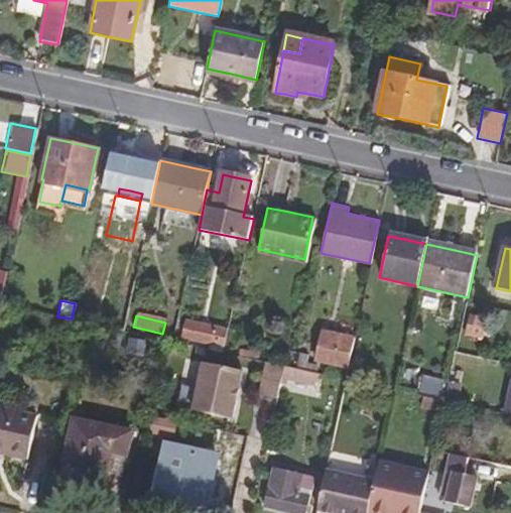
[(211,344),(215,324),(184,317),(180,338),(211,344)]
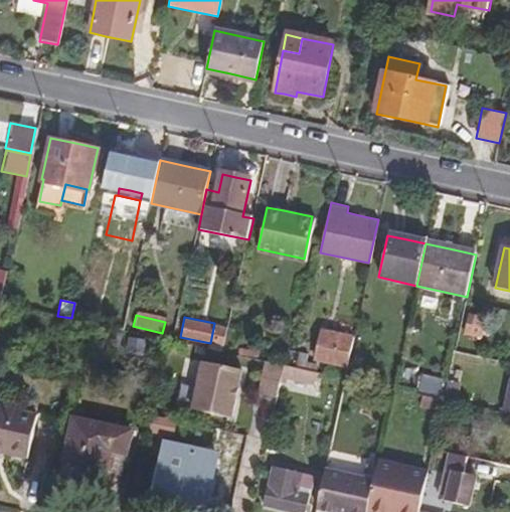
[(96,324),(81,321),(78,335),(93,338),(96,324)]
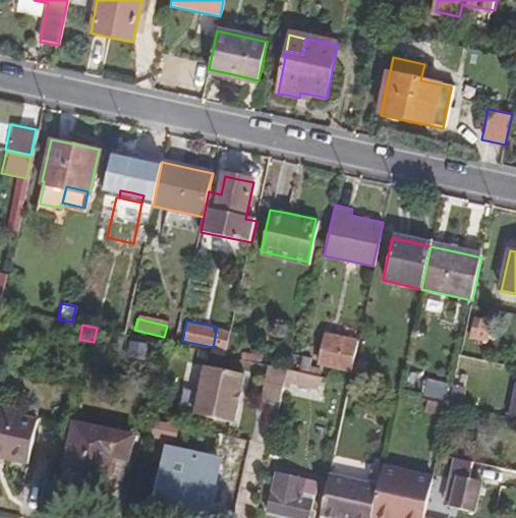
[(479,338),(496,342),(499,330),(482,326),(479,338)]
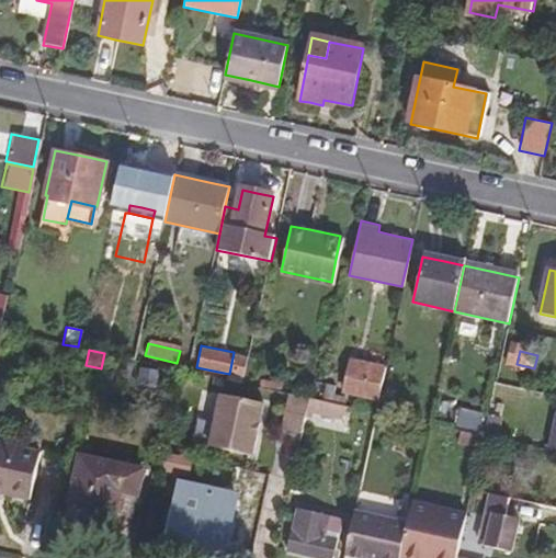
[(378,400),(385,367),(351,360),(344,393),(378,400)]
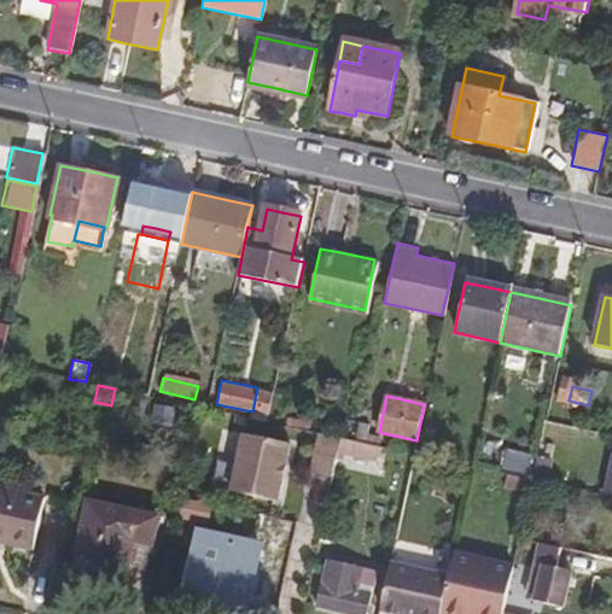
[(264,420),(267,413),(257,410),(255,417),(264,420)]
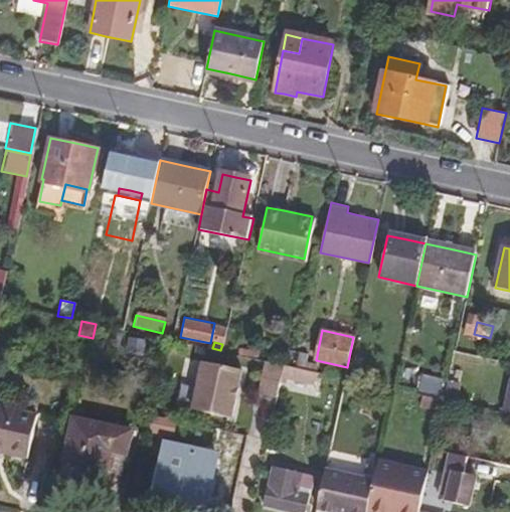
[(161,357),(164,345),(158,343),(155,356),(161,357)]
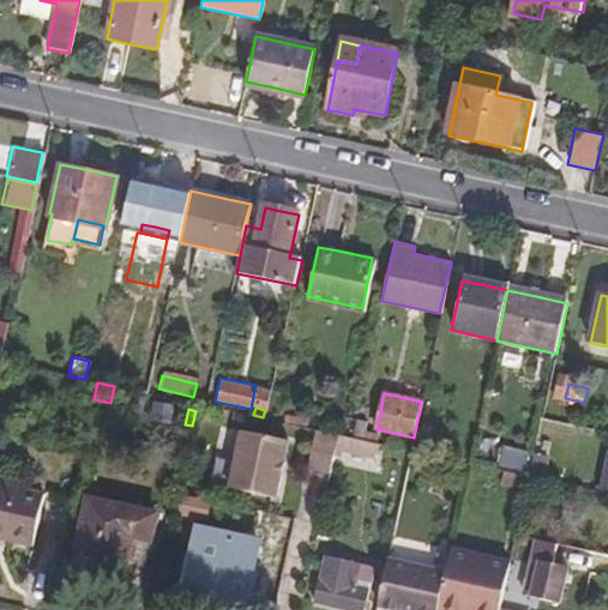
[(299,426),(301,416),(284,412),(282,422),(299,426)]
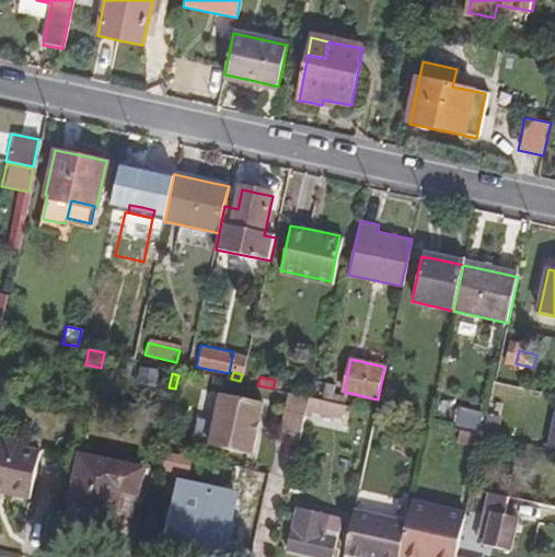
[(320,395),(323,381),(309,378),(305,391),(320,395)]
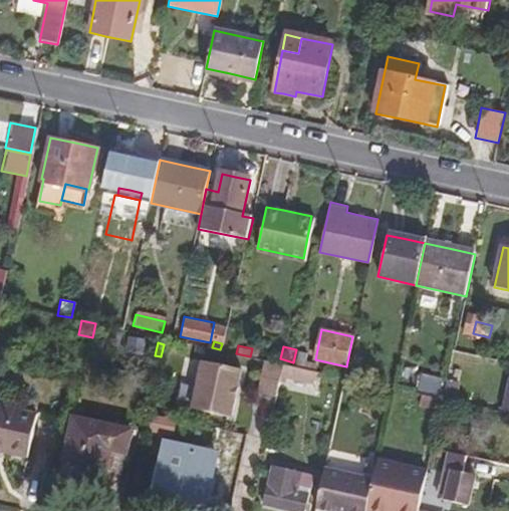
[(307,350),(298,349),(294,366),(301,367),(310,369),(311,361),(305,360),(307,350)]
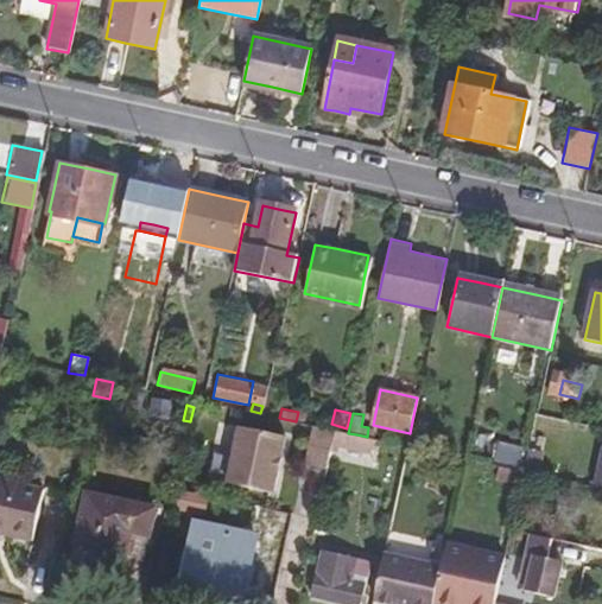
[(348,433),(335,430),(333,443),(354,447),(356,434),(348,433)]
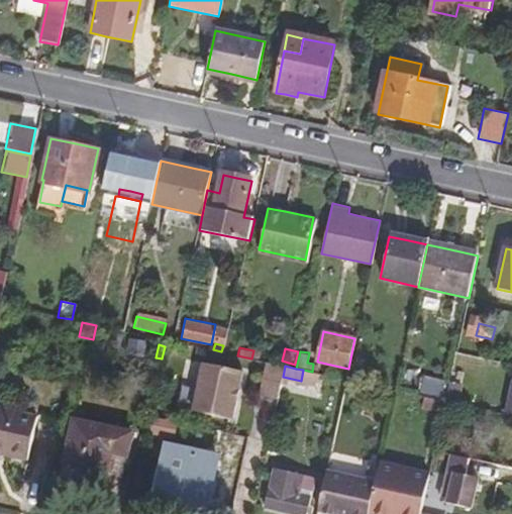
[(230,421),(238,382),(209,376),(200,414),(219,419),(230,421)]
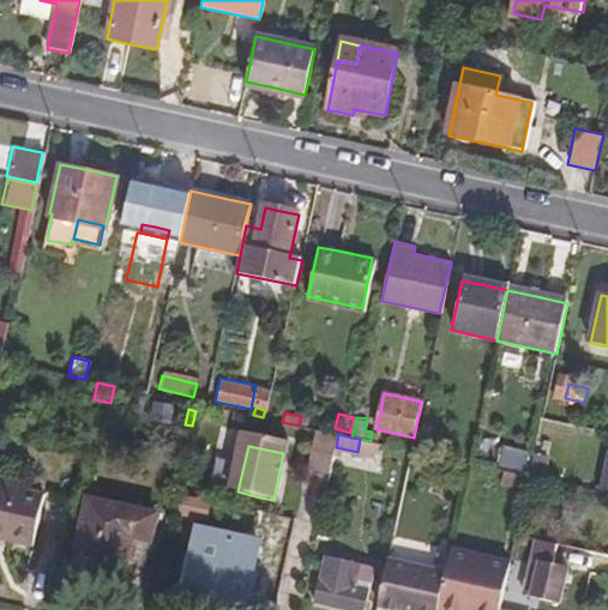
[(548,481),(553,457),(537,454),(533,477),(548,481)]
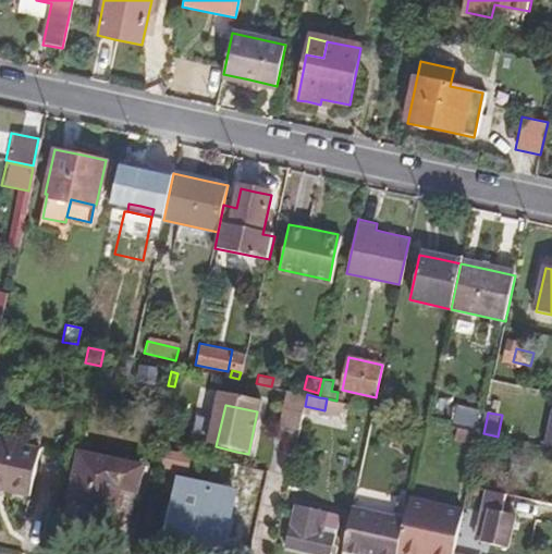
[(284,417),(282,427),(299,431),(302,421),(284,417)]
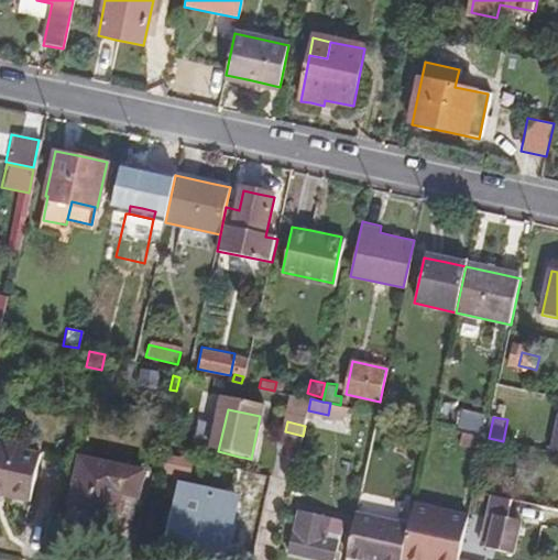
[(489,438),(465,432),(462,443),(487,448),(489,438)]
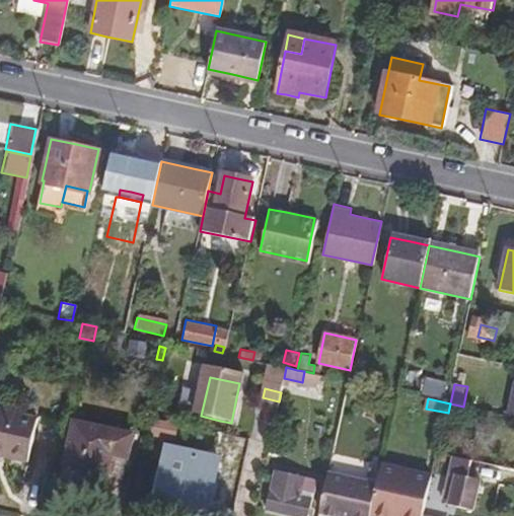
[(33,421),(0,413),(0,458),(8,460),(24,463),(33,421)]
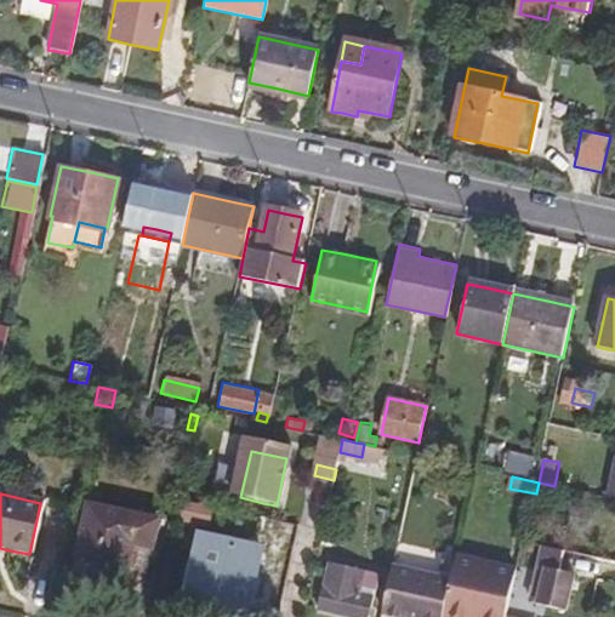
[(86,573),(98,576),(101,570),(127,576),(135,542),(152,546),(158,519),(91,504),(75,571),(86,573)]
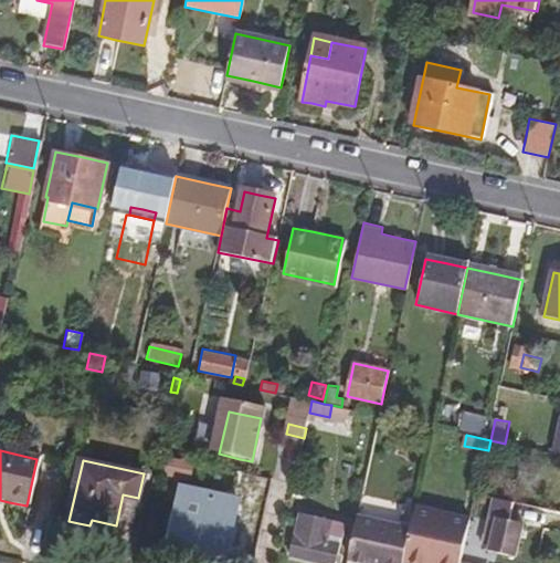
[(164,469),(180,473),(181,464),(166,460),(164,469)]
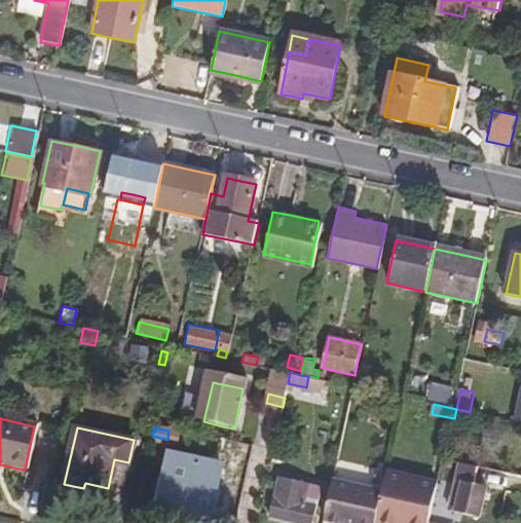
[(210,513),(220,467),(169,455),(158,501),(178,506),(210,513)]
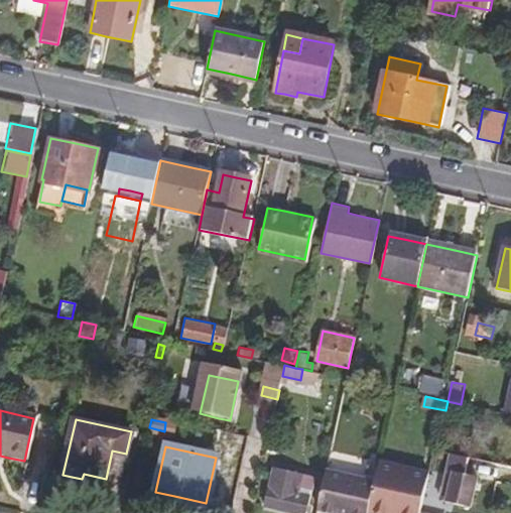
[(84,474),(82,479),(118,487),(126,454),(112,451),(106,479),(84,474)]
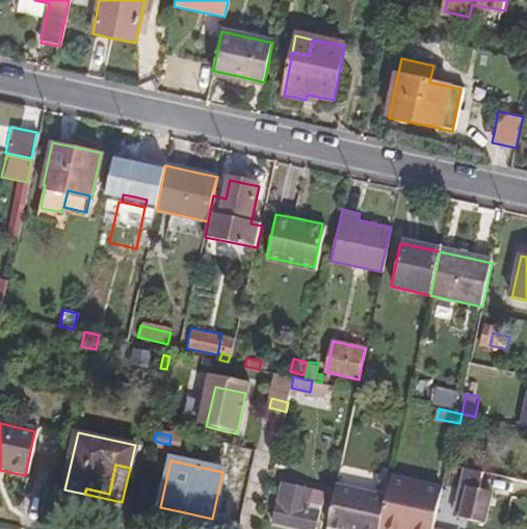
[(460,514),(490,521),(496,490),(484,487),(489,470),(471,467),(460,514)]
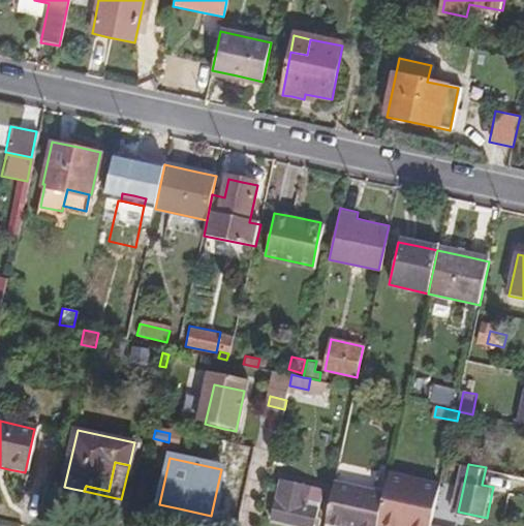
[(391,472),(386,498),(380,523),(393,525),(432,525),(441,484),(391,472)]
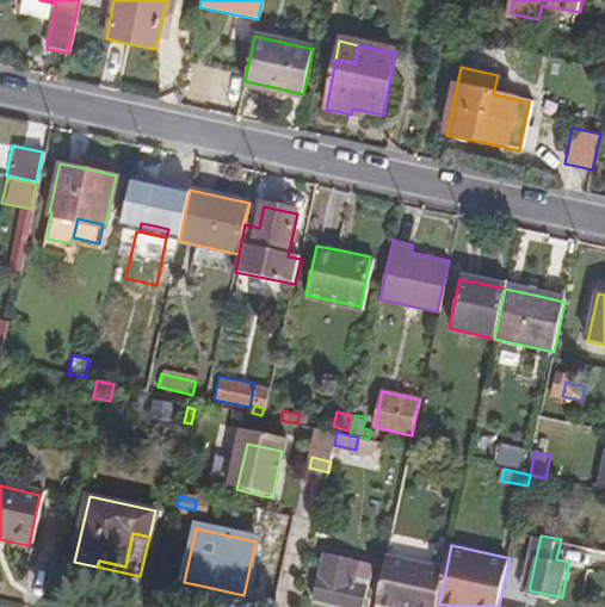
[(337,604),(352,606),(360,606),(370,567),(322,556),(313,599),(337,604)]
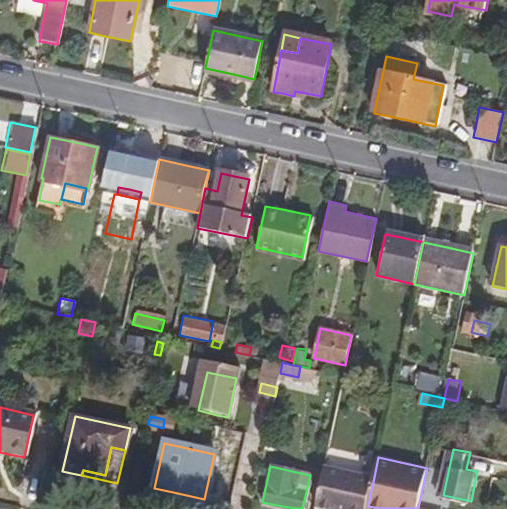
[(366,508),(368,506),(373,482),(326,472),(318,506),(333,508),(366,508)]
